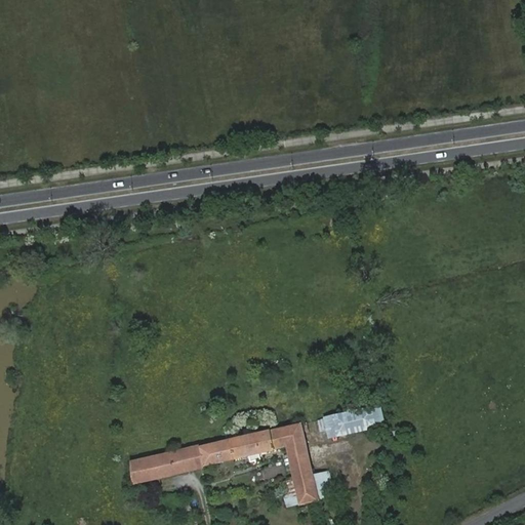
[(329,439),(379,428),(386,426),(381,405),(318,420),(321,432),(328,430),(329,439)]
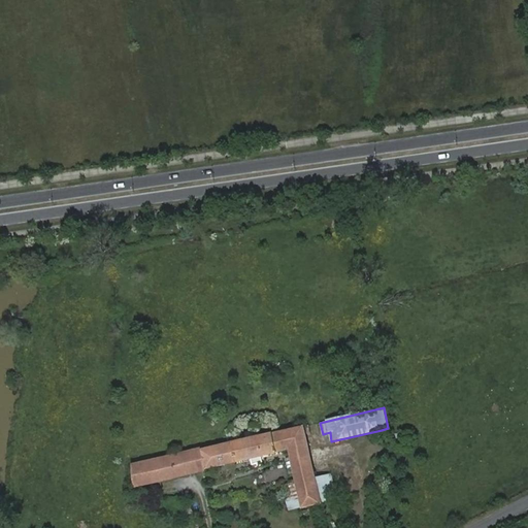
[(311,433),(309,425),(259,436),(246,439),(201,450),(204,469),(289,451),(296,483),(302,507),(322,503),(316,479),(306,434),(311,433)]
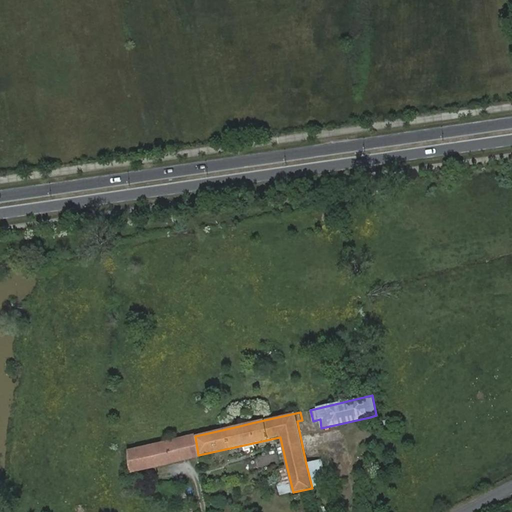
[(239,426),(251,423),(250,417),(237,419),(239,426)]
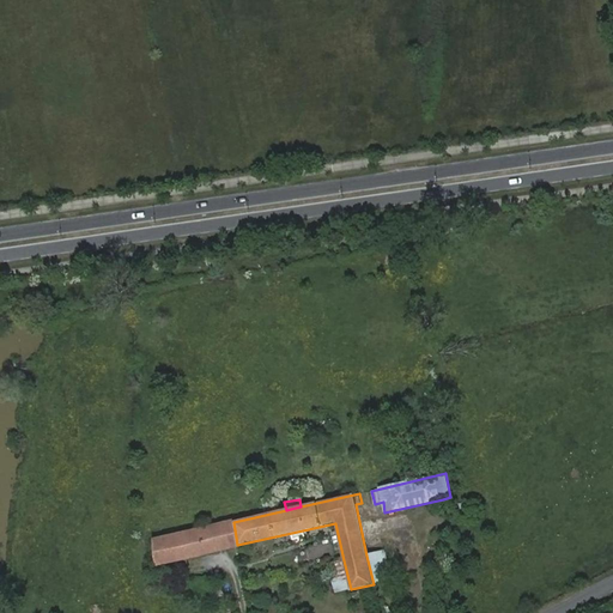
[(232,521),(153,539),(155,566),(238,547),(237,545),(234,522),(232,521)]
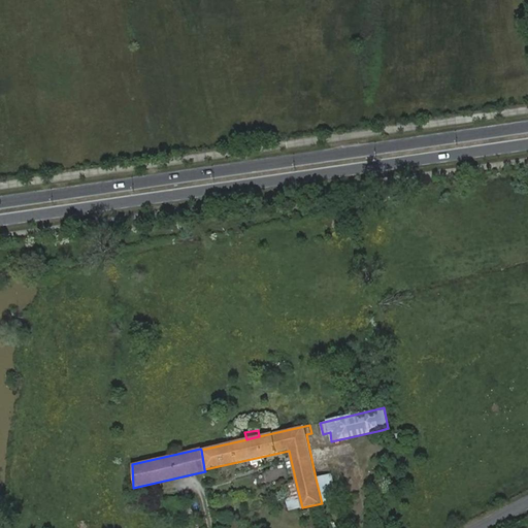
[(331,474),(316,479),(322,503),(337,499),(331,474)]
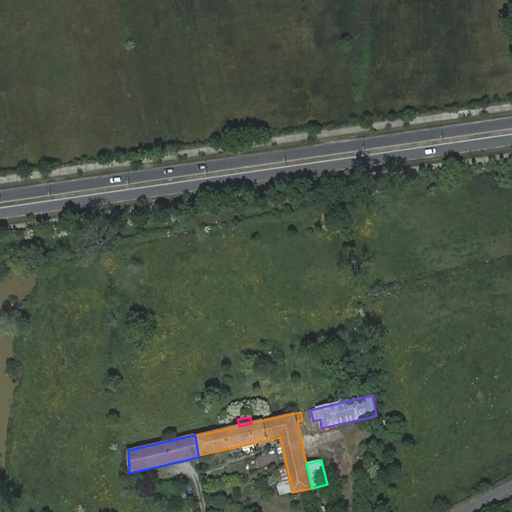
[(293,492),(287,468),(274,472),(279,495),(293,492)]
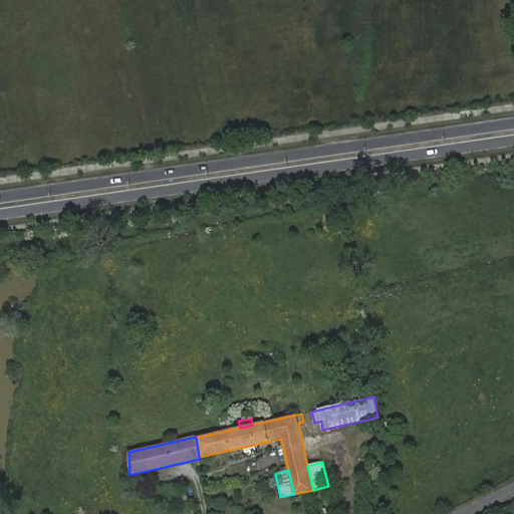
All buildings are outlined.
